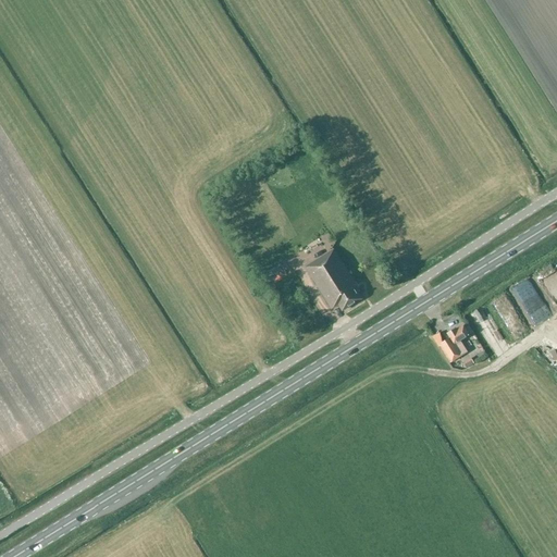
[(339,305),(343,310),(361,298),(357,293),(360,292),(334,249),(305,268),(332,309),(339,305)]
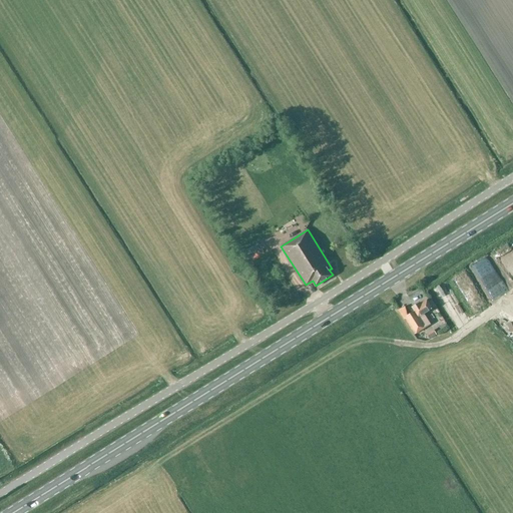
[(488,275),(487,273),(492,271),(484,254),(475,260),(484,277),(488,275)]
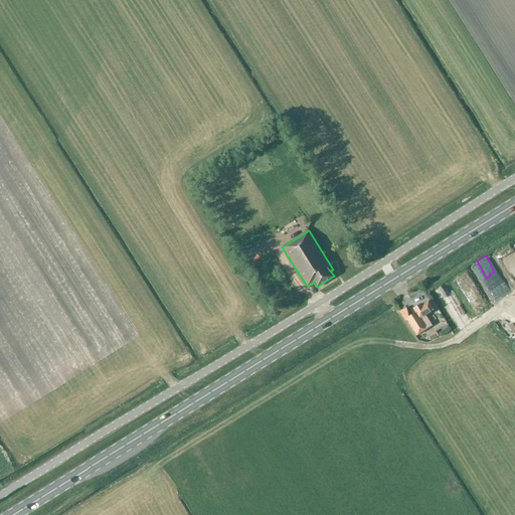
[(504,281),(497,284),(501,295),(508,293),(504,281)]
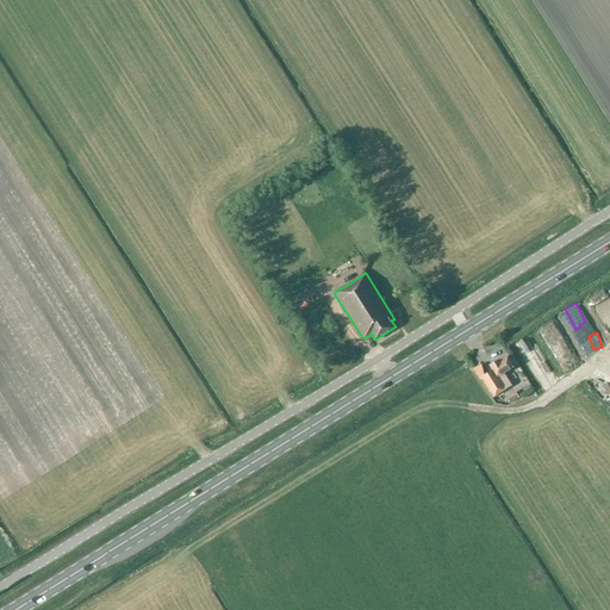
[(490,365),(493,369),(481,377),(483,379),(481,380),(493,398),(511,387),(503,373),(518,363),(515,356),(510,360),(508,356),(500,361),(499,360),(490,365)]
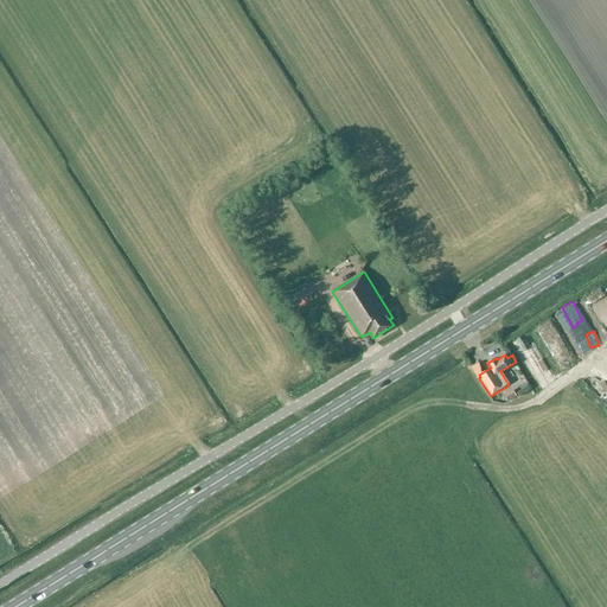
[(511,385),(524,379),(521,369),(506,374),(511,385)]
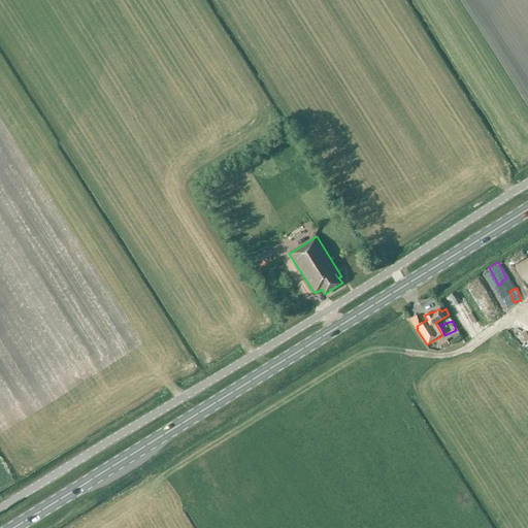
[(439,344),(442,350),(450,345),(447,340),(439,344)]
